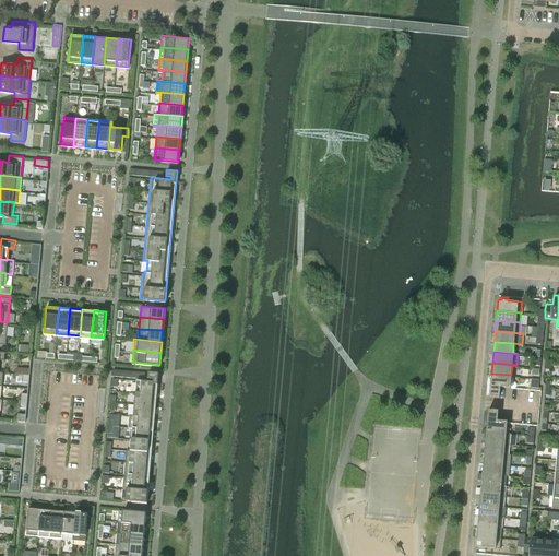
[(147,501),(158,380),(158,371),(144,370),(143,377),(154,378),(154,380),(137,378),(133,413),(129,413),(128,426),(132,426),(131,437),(130,448),(126,448),(121,499),(147,501)]
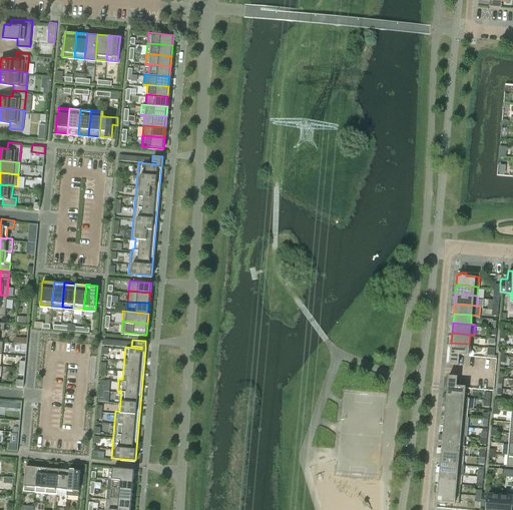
[(451,343),(449,362),(458,363),(459,353),(468,354),(469,344),(451,343)]
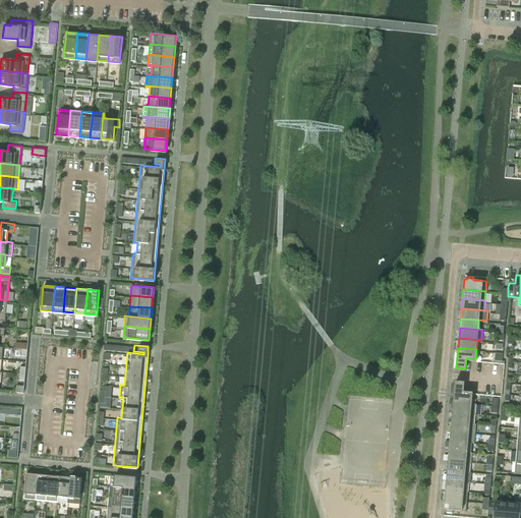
[(455,381),(453,400),(475,402),(471,401),(472,392),(463,391),(464,381),(455,381)]
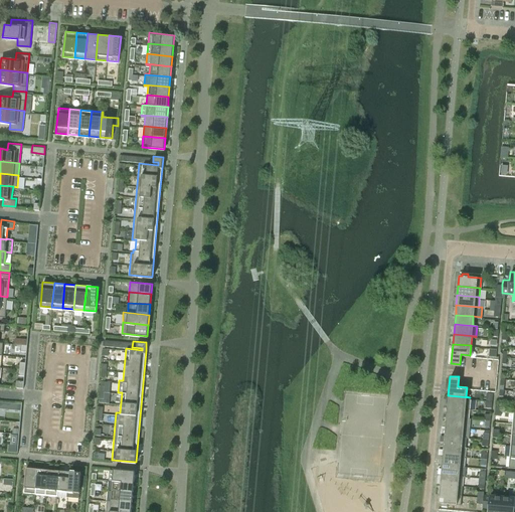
[(99,399),(99,400),(109,401),(110,390),(105,390),(100,390),(99,396),(99,399)]
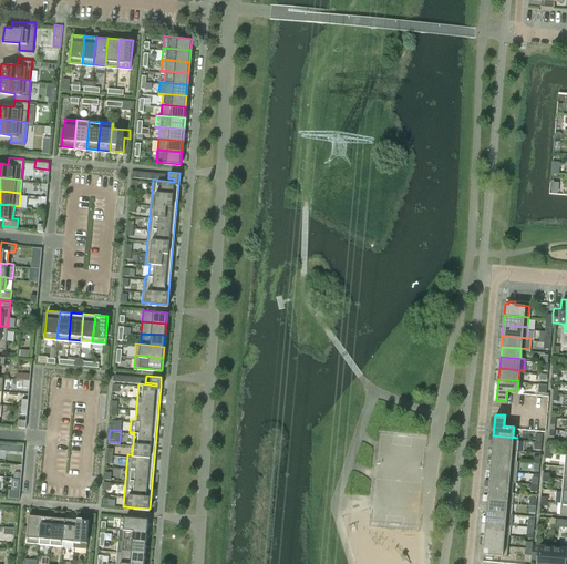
[(493,436),(492,447),(516,449),(517,438),(493,436)]
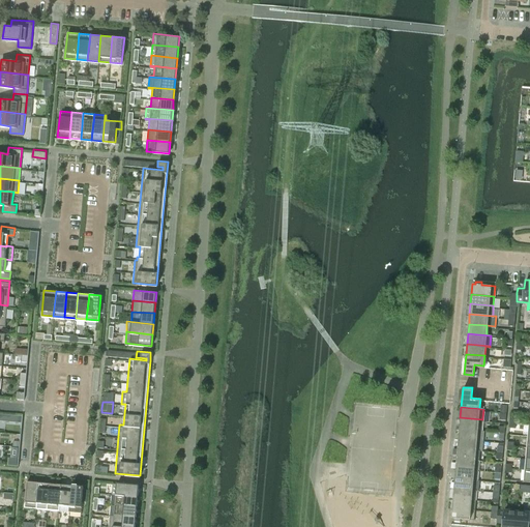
[(460,417),(459,427),(482,429),(482,419),(460,417)]
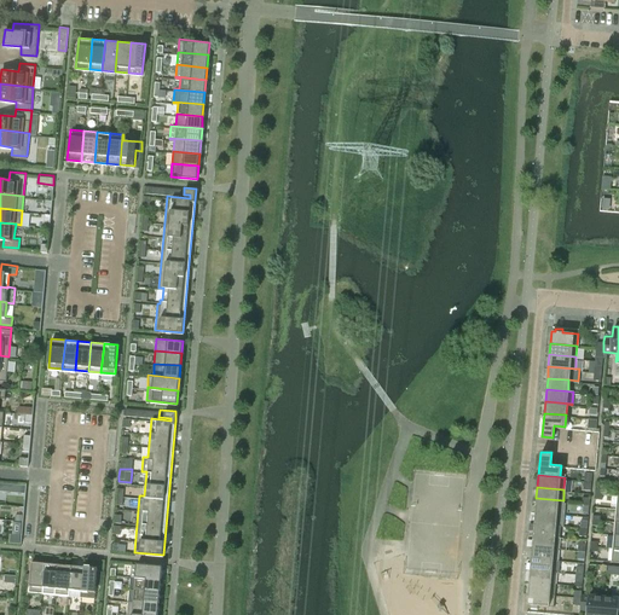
[(536,498),(536,510),(557,512),(565,512),(565,502),(563,500),(536,498)]
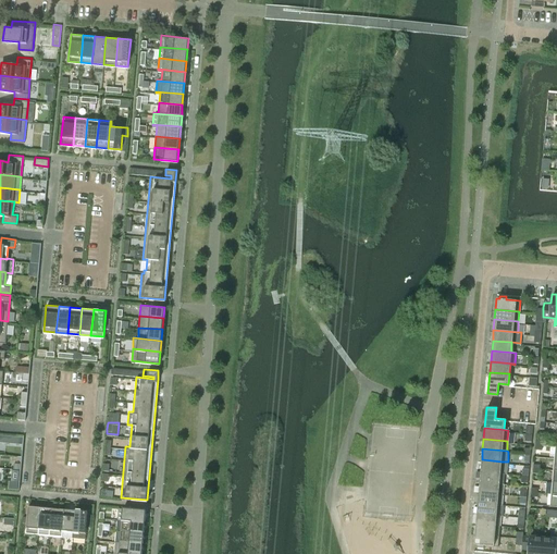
[(482,459),(481,470),(505,472),(507,472),(508,462),(502,462),(482,459)]
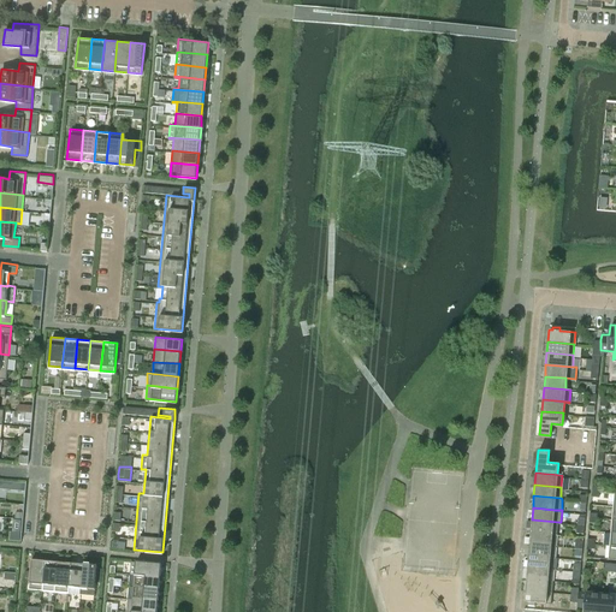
[(532,520),(531,530),(557,533),(558,522),(532,520)]
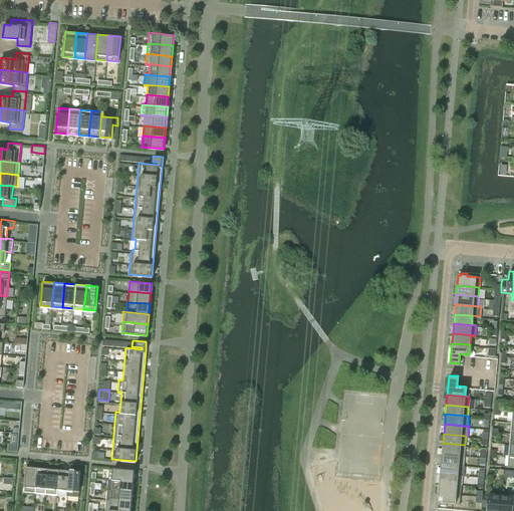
[(8,442),(7,450),(16,450),(16,443),(10,442),(8,442)]
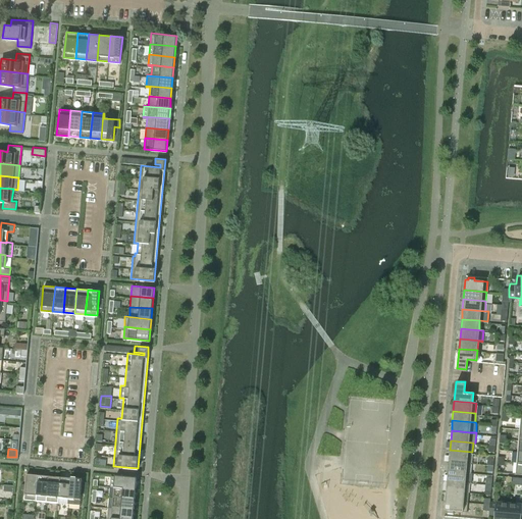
[(450,450),(449,460),(471,462),(472,452),(450,450)]
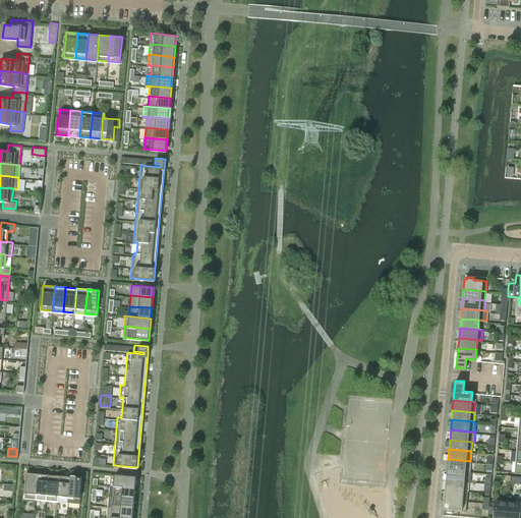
[(448,459),(447,468),(469,470),(470,461),(448,459)]
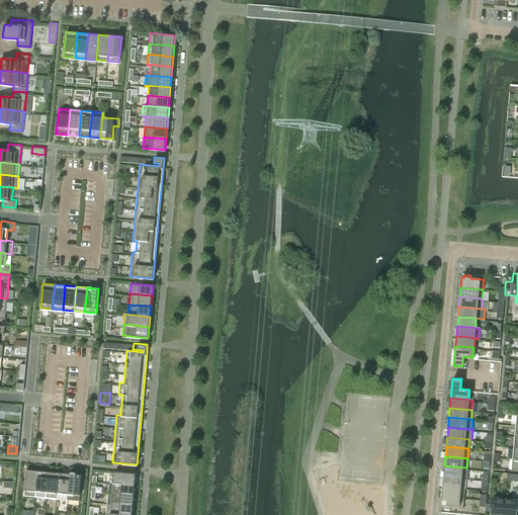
[(444,465),(443,476),(465,478),(467,478),(467,467),(466,467),(444,465)]
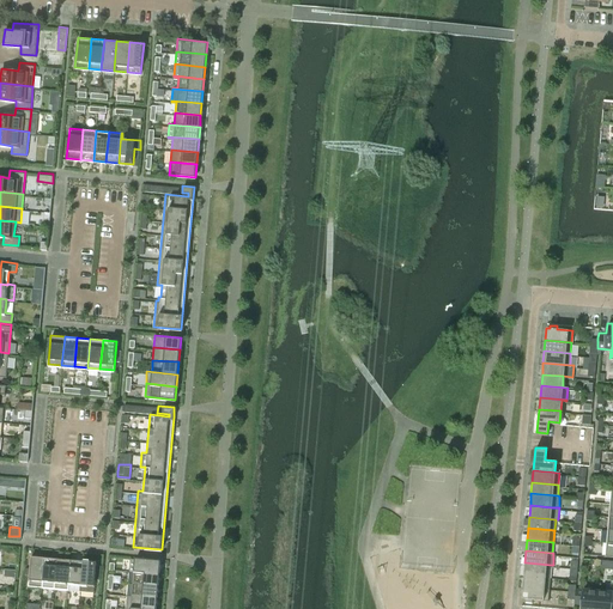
[(29,573),(28,584),(42,585),(44,556),(30,555),(30,566),(29,573)]
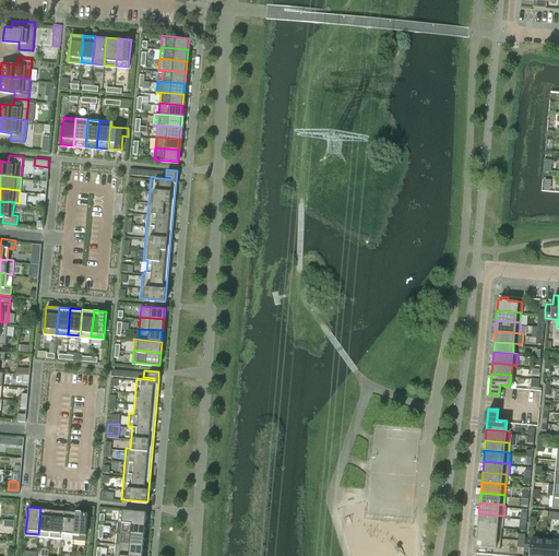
[(40,508),(38,534),(49,535),(52,509),(40,508)]
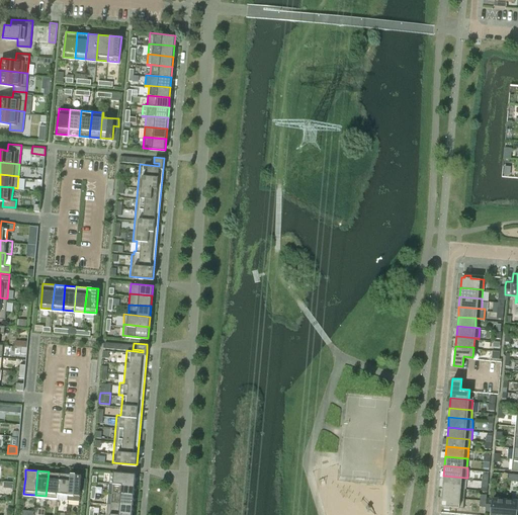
[(109,470),(108,482),(135,484),(135,479),(135,477),(136,473),(109,470)]
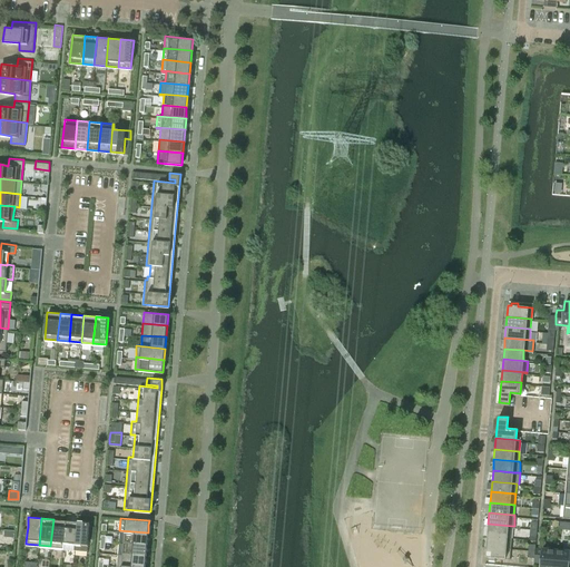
[(53,519),(50,546),(62,547),(65,520),(53,519)]
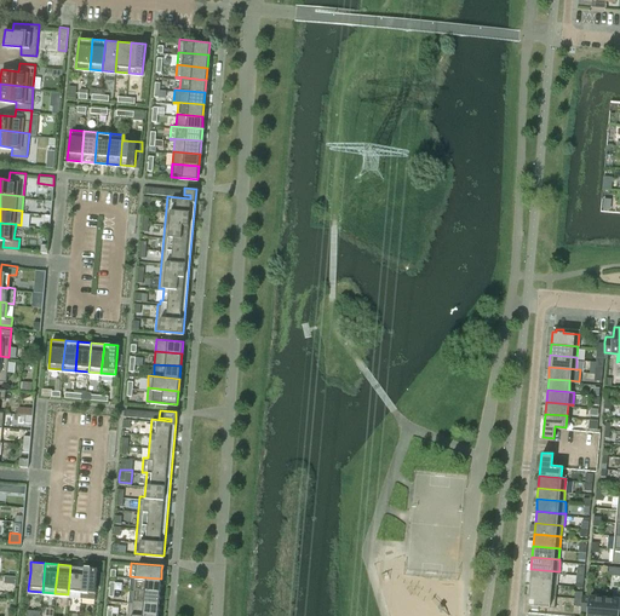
[(70,565),(68,594),(81,596),(84,566),(70,565)]
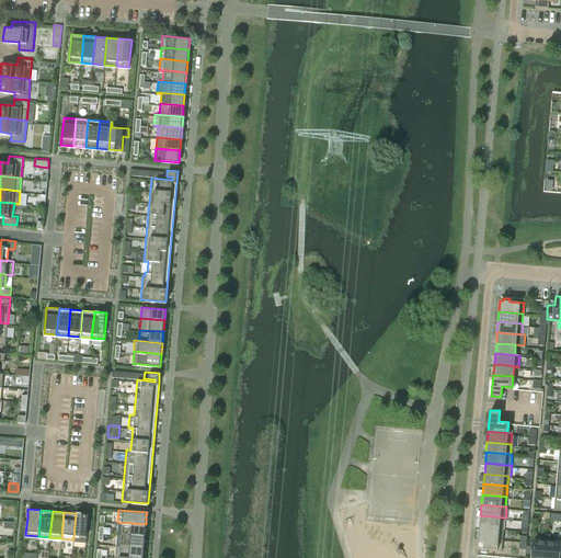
[(76,513),(73,539),(86,541),(88,523),(88,516),(88,514),(76,513)]
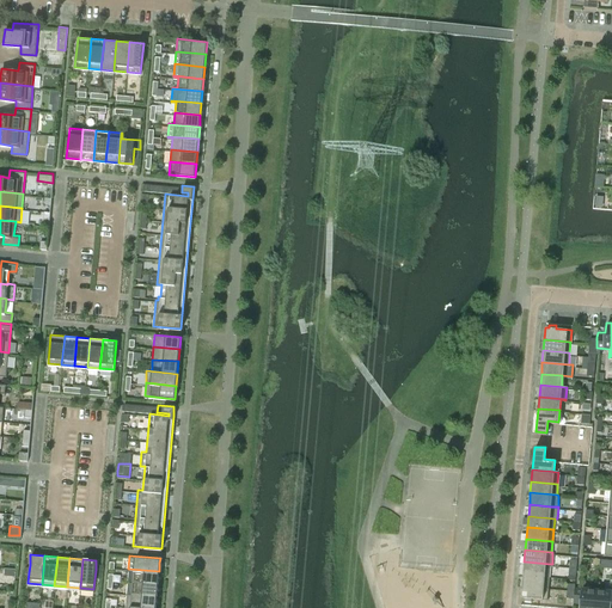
[(524,562),(522,573),(549,576),(550,564),(524,562)]
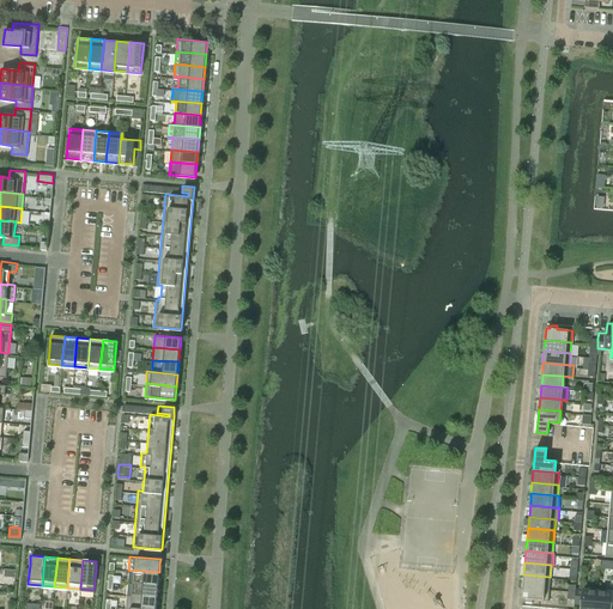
[(128,570),(128,571),(133,571),(133,582),(158,584),(158,578),(159,576),(159,572),(128,570)]
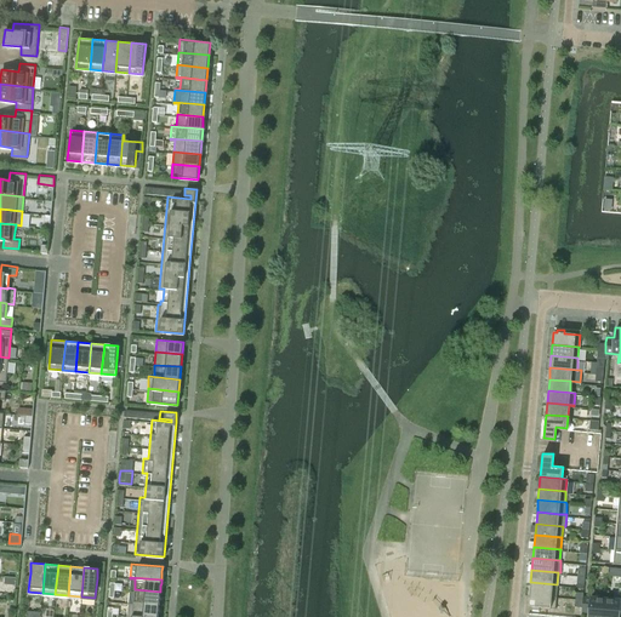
[(530,582),(529,593),(557,595),(557,584),(530,582)]
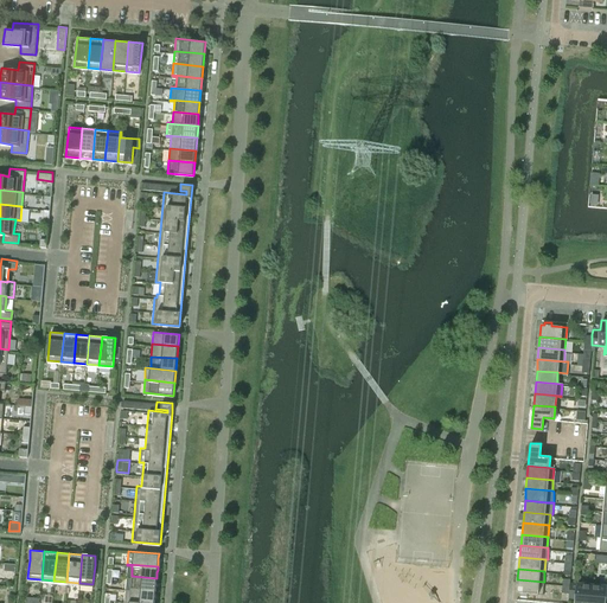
[(126,588),(155,591),(155,584),(157,582),(157,578),(132,576),(131,588),(126,588)]
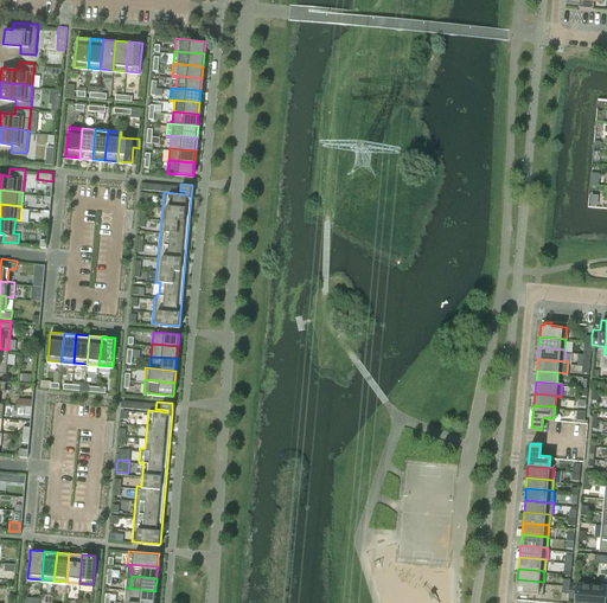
[(517,579),(517,591),(519,591),(519,595),(526,595),(528,592),(543,594),(544,582),(517,579)]
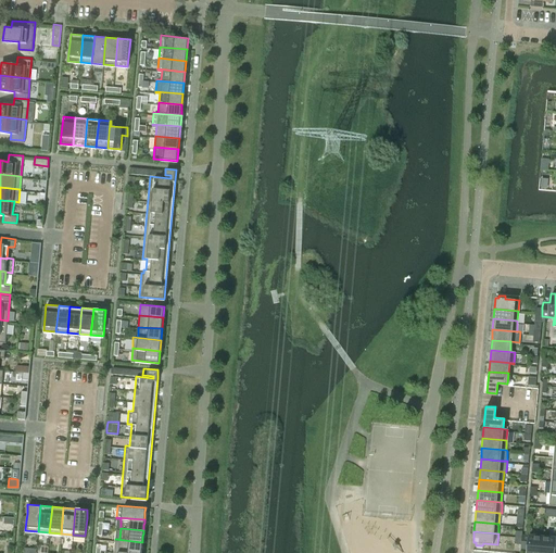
[(540,552),(542,535),(526,532),(521,532),(521,536),(521,542),(520,547),(528,548),(527,552),(540,552)]
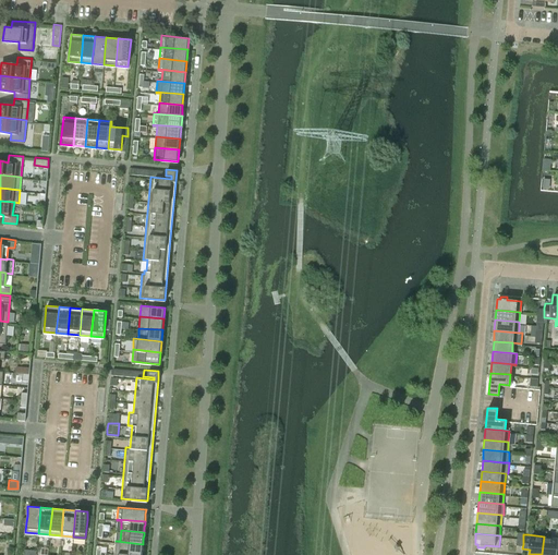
[(557,537),(544,537),(542,554),(555,554),(555,552),(557,552),(557,537)]
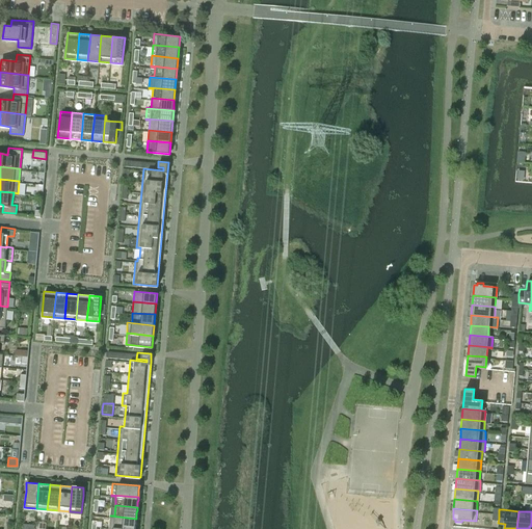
[(110,516),(109,526),(135,528),(136,524),(136,522),(136,519),(110,516)]
